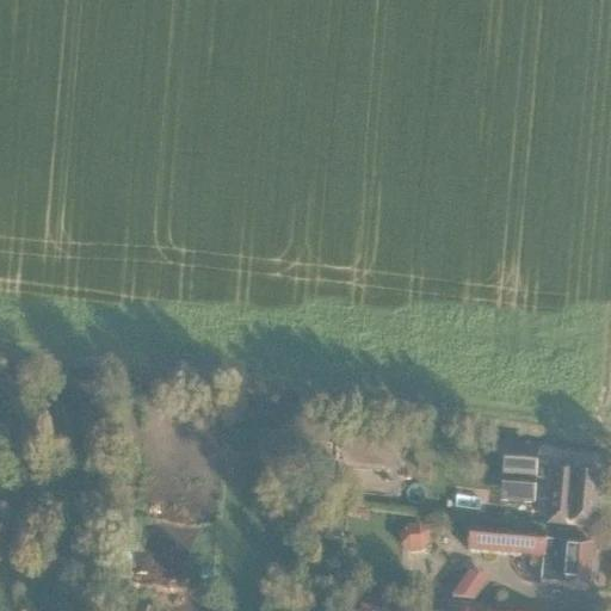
[(594,530),(600,475),(555,470),(550,525),(594,530)]
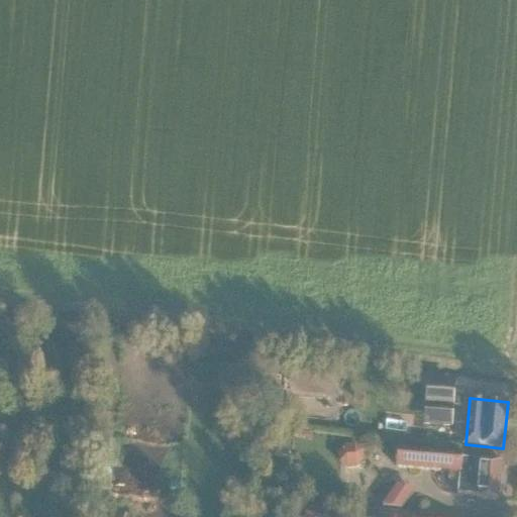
[(452,429),(453,405),(425,402),(423,427),(452,429)]
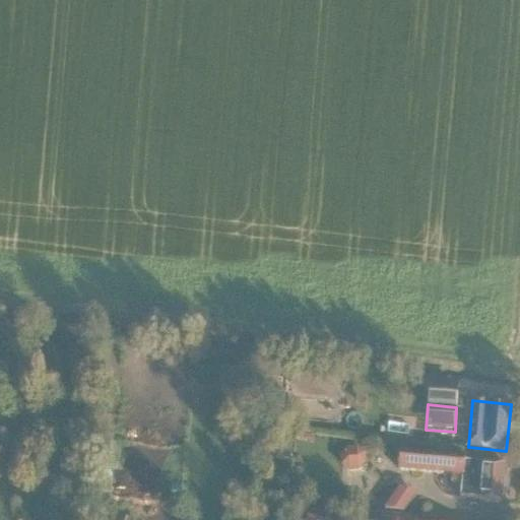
[(365,455),(356,450),(347,451),(340,456),(341,467),(349,472),(359,471),(367,465),(365,455)]
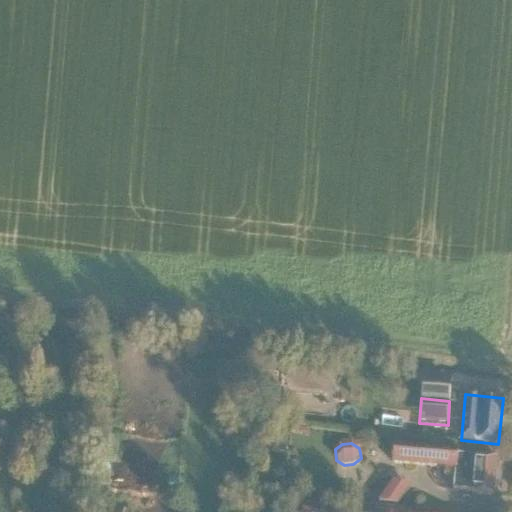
[(472,493),(472,495),(493,496),(496,457),(476,455),(476,459),(457,457),(457,452),(393,446),(392,465),(444,469),(444,476),(454,477),(452,491),(472,493)]
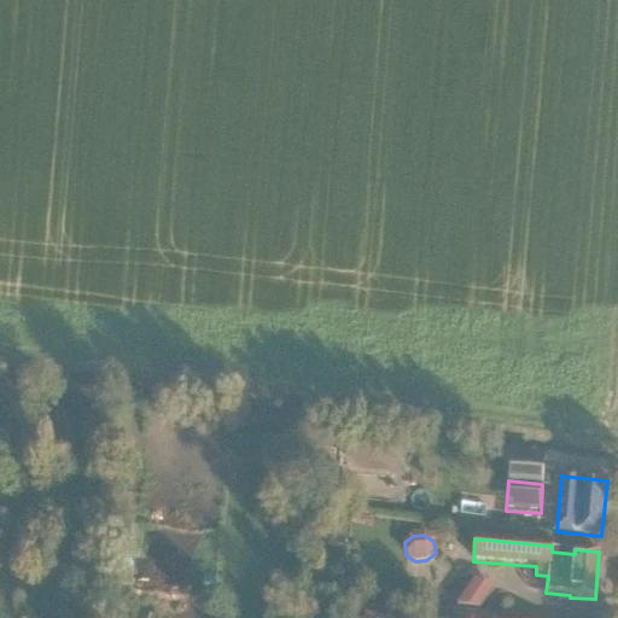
[(361,582),(344,581),(343,592),(360,594),(361,582)]
